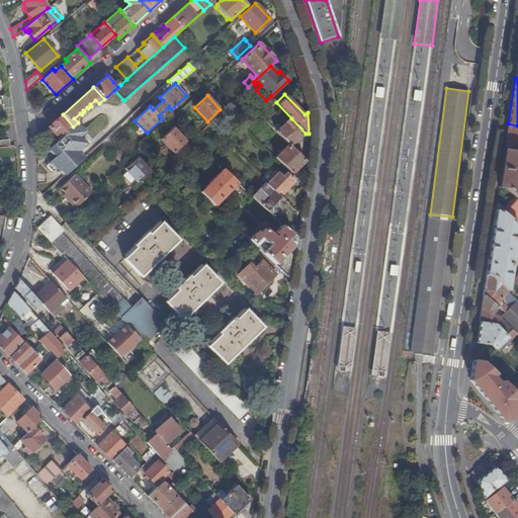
[(73,126),(63,114),(48,127),(53,133),(51,136),(56,142),(73,126)]
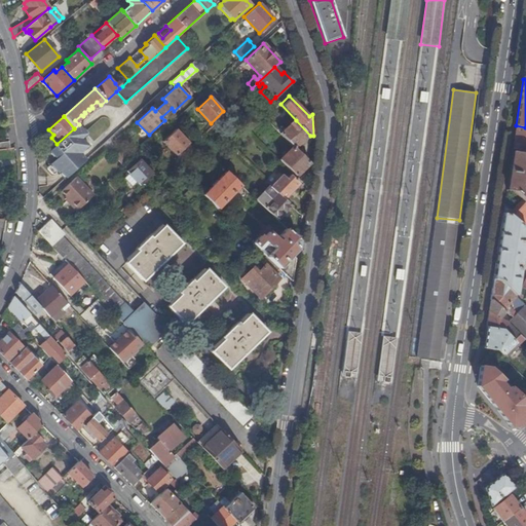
[(241,141),(251,132),(261,121),(256,116),(236,135),(241,141)]
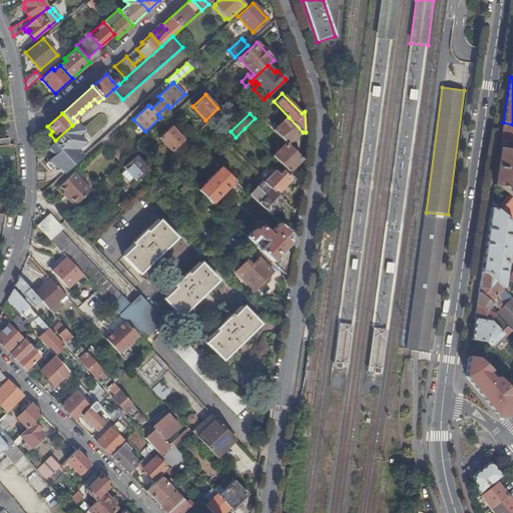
[(289,145),(303,132),(289,117),(274,130),(286,143),(289,145)]
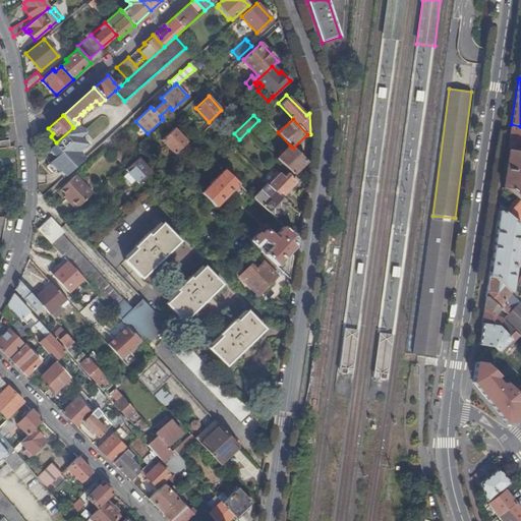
[(87,132),(78,123),(73,127),(56,142),(48,150),(53,156),(51,159),(48,162),(57,172),(57,171),(79,152),(88,143),(81,136),(87,132)]
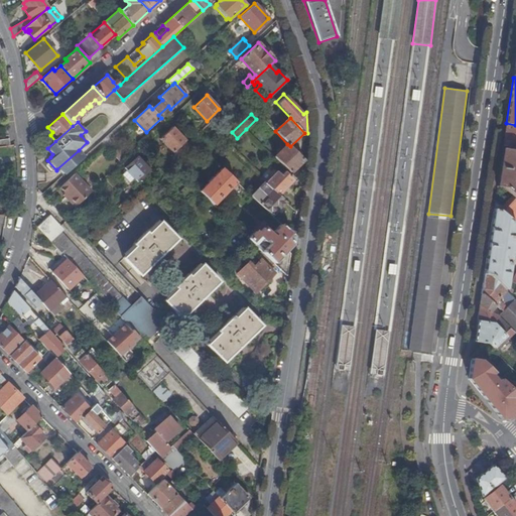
[(515,125),(506,123),(503,145),(515,146),(515,125)]
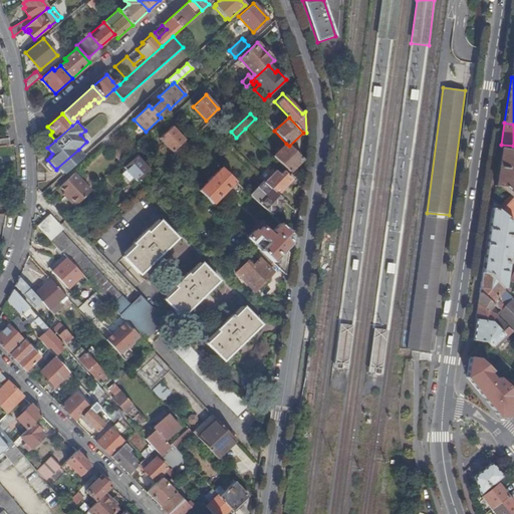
[(172,125),(159,138),(172,152),(185,140),(172,125)]
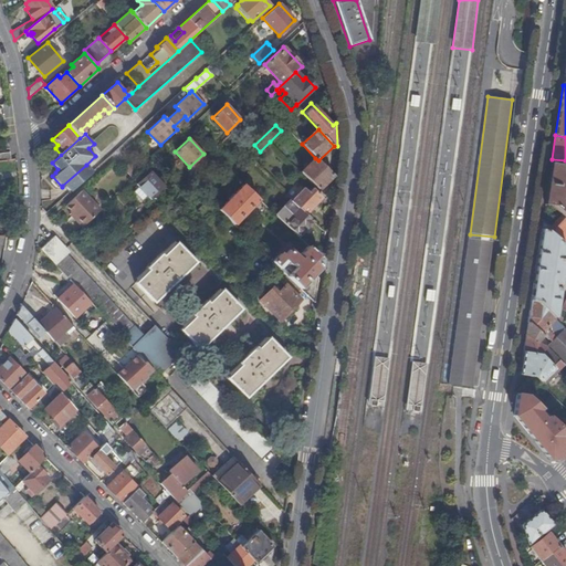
[(301,173),(318,189),(333,176),(318,160),(315,158),(307,166),(306,164),(303,166),(305,168),(301,173)]
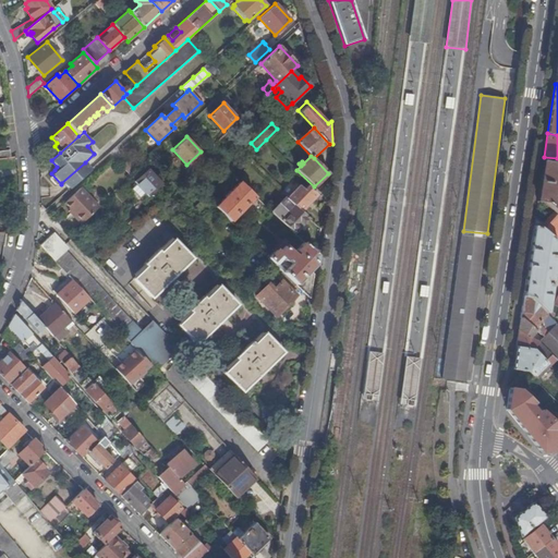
[(57,167),(51,160),(48,164),(55,170),(57,167)]
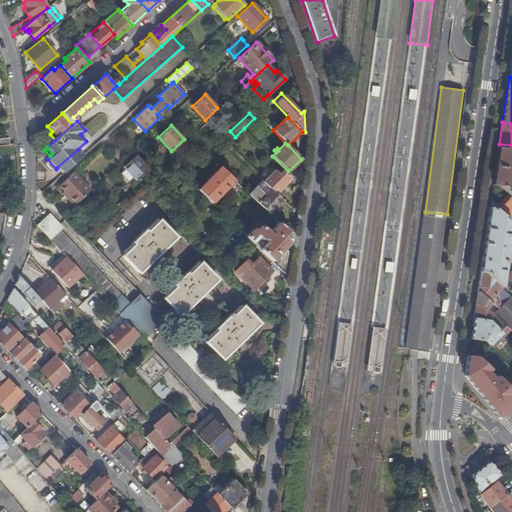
[(116,147),(111,152),(120,162),(125,157),(116,147)]
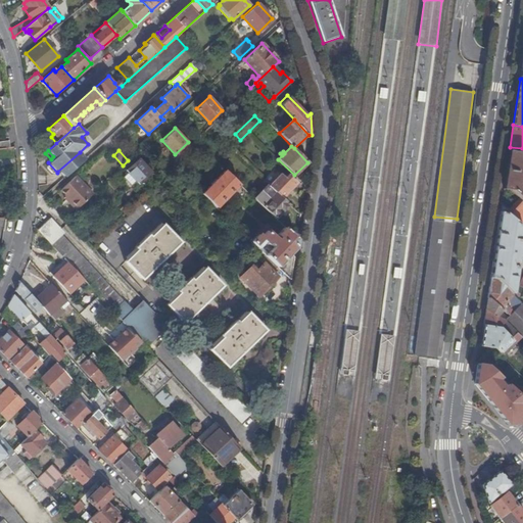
[(522,152),(510,151),(504,190),(510,191),(519,198),(522,202),(522,152)]
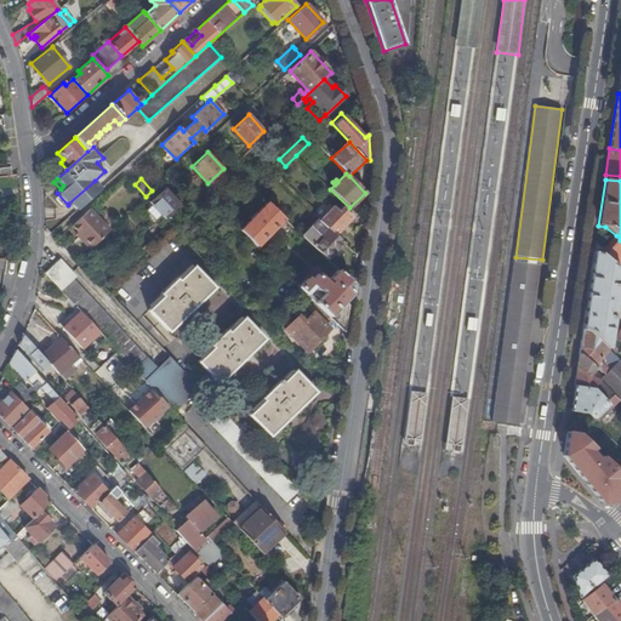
[(101,188),(95,181),(68,204),(75,211),(101,188)]
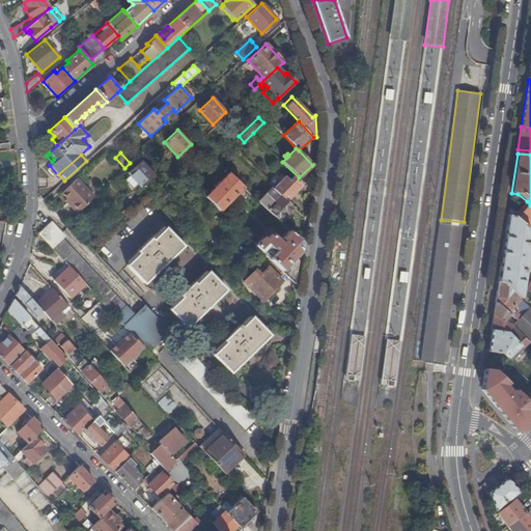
[(129,174),(138,185),(141,187),(155,174),(141,161),(128,173),(129,174)]
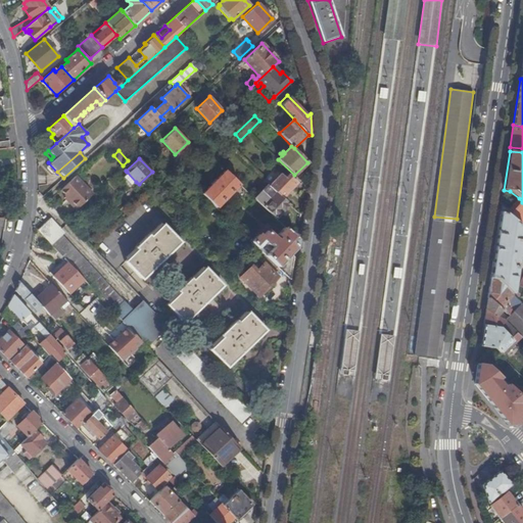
[(203,193),(217,206),(239,184),(226,171),(217,180),(216,180),(211,184),(211,185),(203,193)]
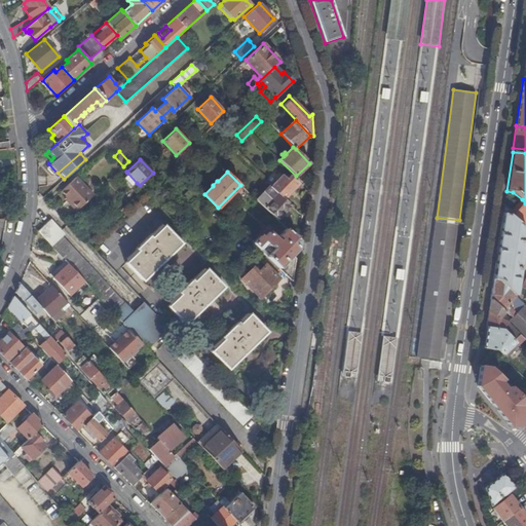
[(133,187),(137,183),(127,173),(123,177),(133,187)]
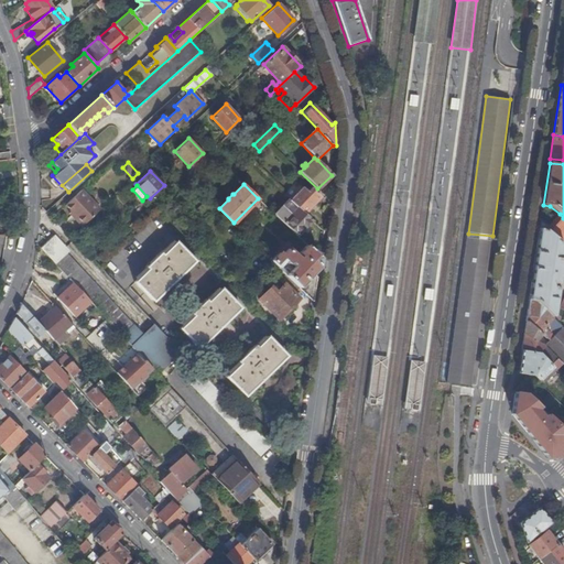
[(291,199),(305,214),(321,197),(312,187),(307,192),(303,186),(291,199)]
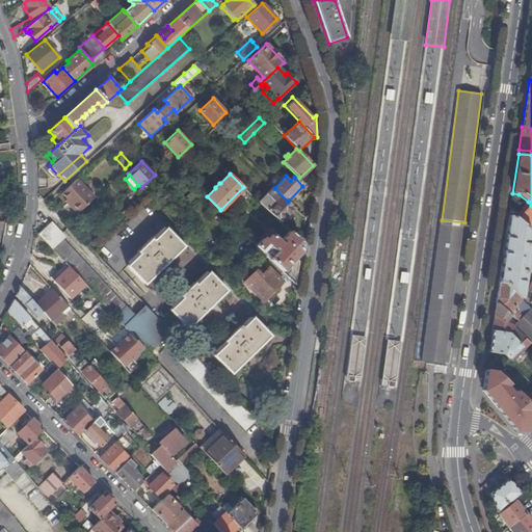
[(71,204),(69,206),(76,214),(92,198),(76,180),(61,194),(68,201),(71,204)]
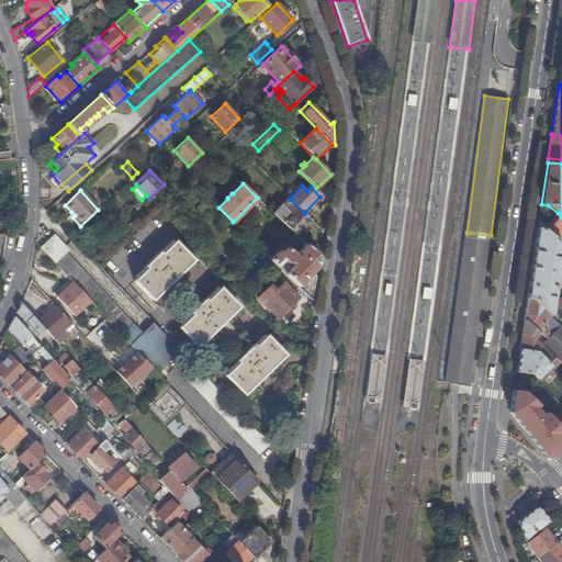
[(296,236),(312,220),(304,213),(290,199),(289,199),(274,214),(296,236)]
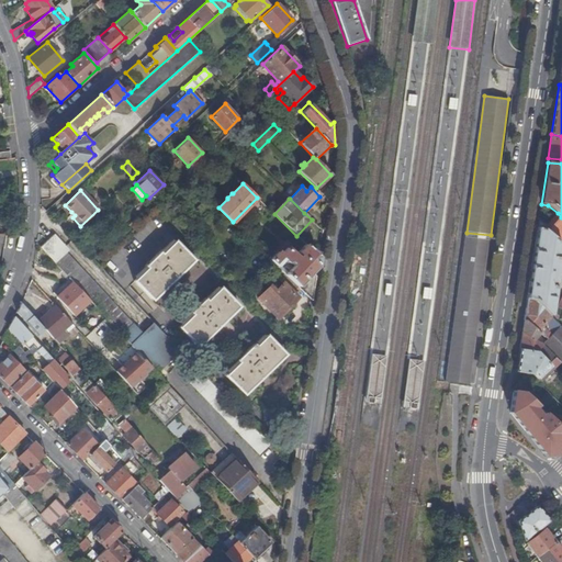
[(561,217),(558,213),(544,229),(561,244),(561,242),(561,217)]
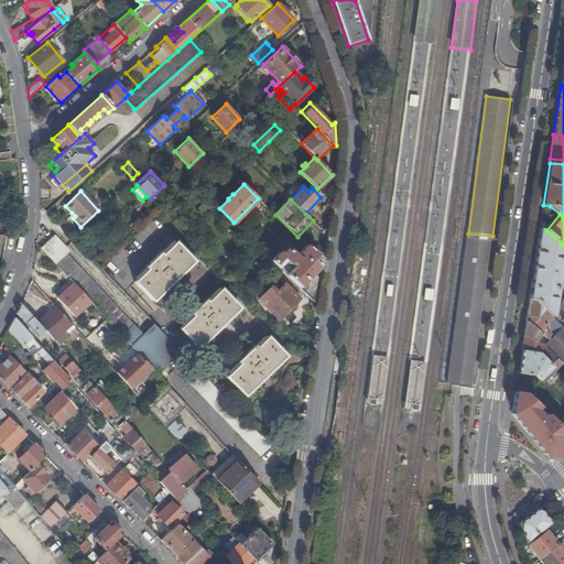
[(540,228),(529,300),(534,301),(552,317),(560,324),(563,316),(563,299),(561,307),(554,304),(557,282),(561,263),(563,263),(563,245),(546,230),(540,228)]
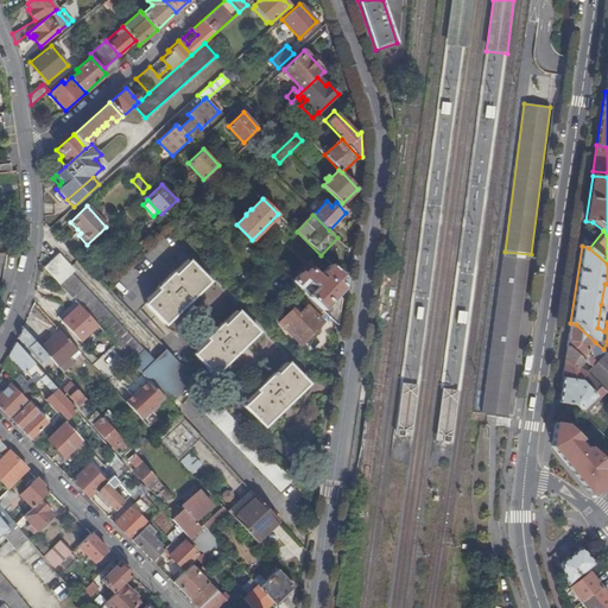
[(57,254),(44,267),(75,301),(78,305),(97,325),(133,363),(145,352),(69,270),(70,268),(57,254)]
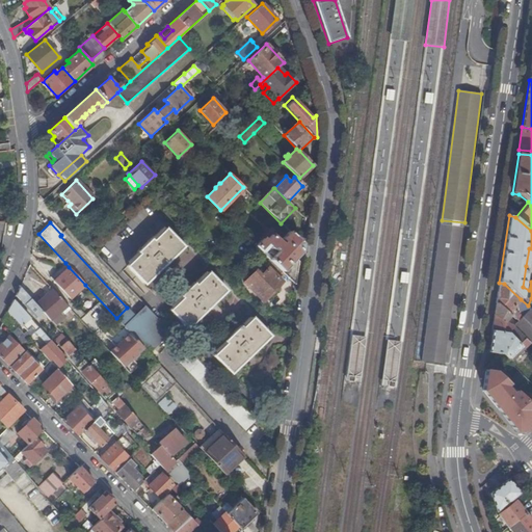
[(463,229),(441,225),(422,358),(445,363),(463,229)]
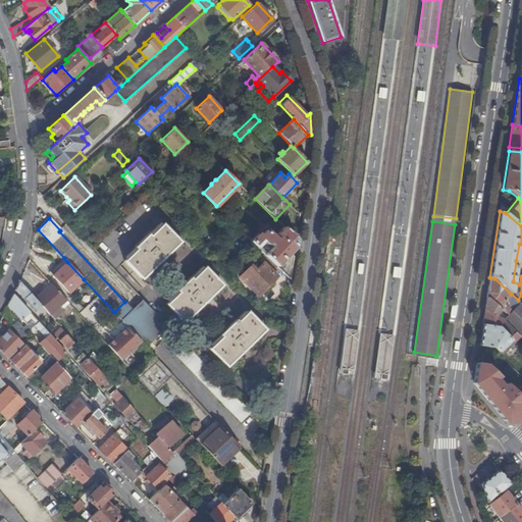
[(180,242),(163,223),(151,236),(149,233),(135,247),(137,249),(124,260),(142,278),(180,242)]
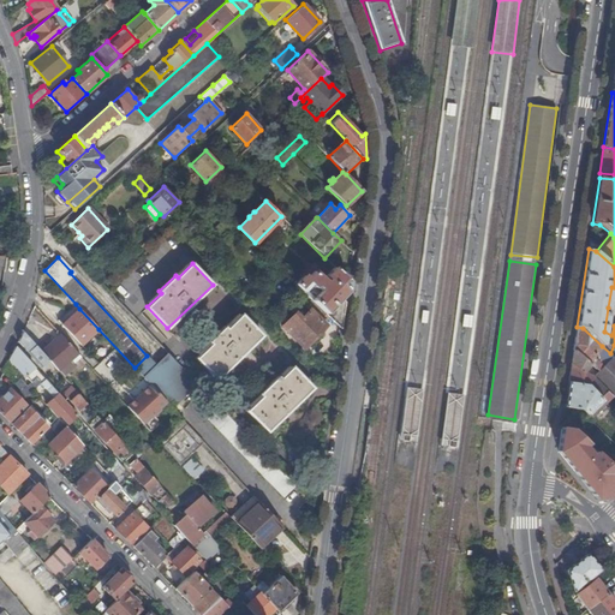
[(329,317),(342,329),(346,303),(341,298),(347,292),(348,281),(335,268),(327,276),(329,279),(327,282),(311,268),(304,275),(296,284),(304,292),(311,285),(314,287),(318,287),(322,291),(312,300),(317,305),(329,317)]
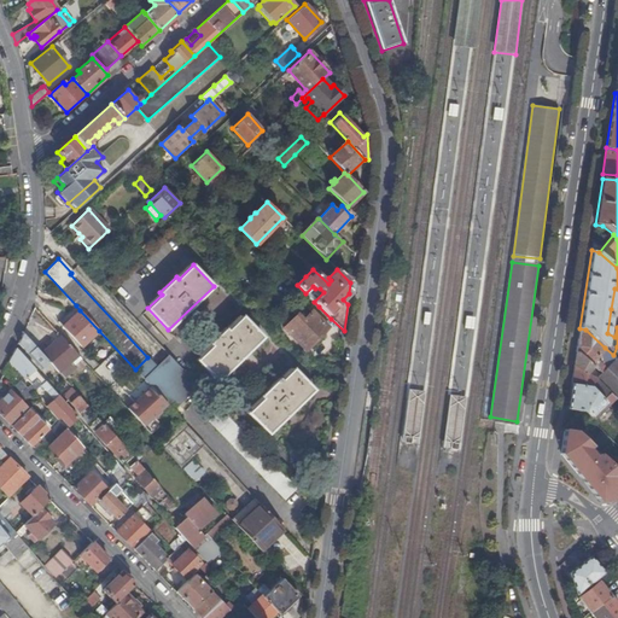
[(305,293),(314,302),(324,292),(320,289),(315,289),(313,286),(305,293)]
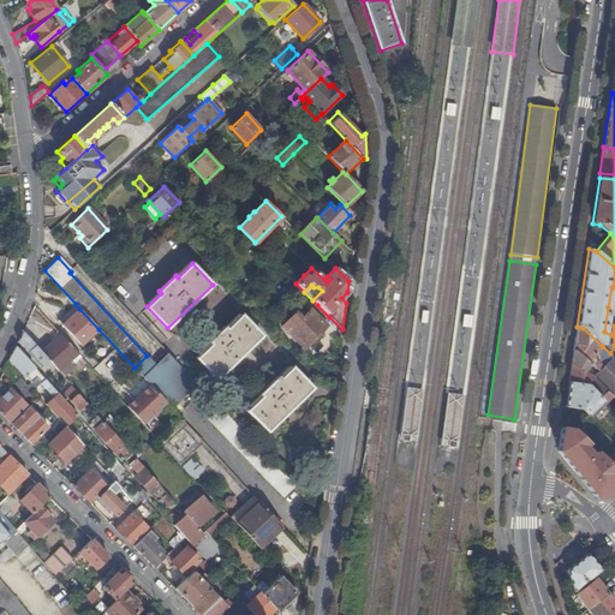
[(79,309),(76,304),(58,320),(61,324),(79,309)]
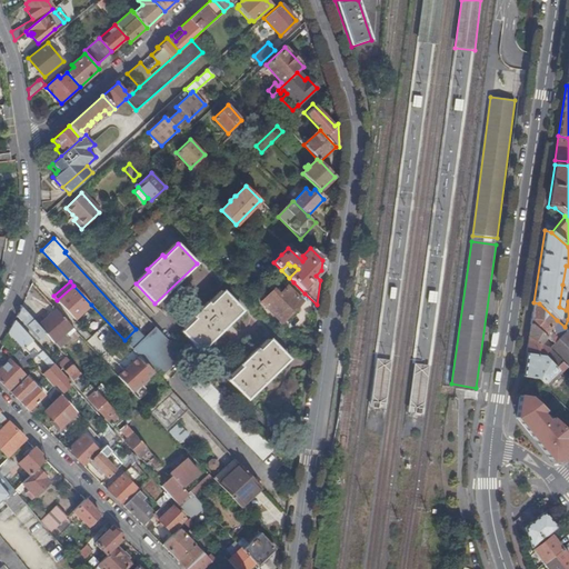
[(299,298),(305,293),(293,282),(288,288),(279,296),(275,290),(262,302),(281,322),(302,302),(299,298)]
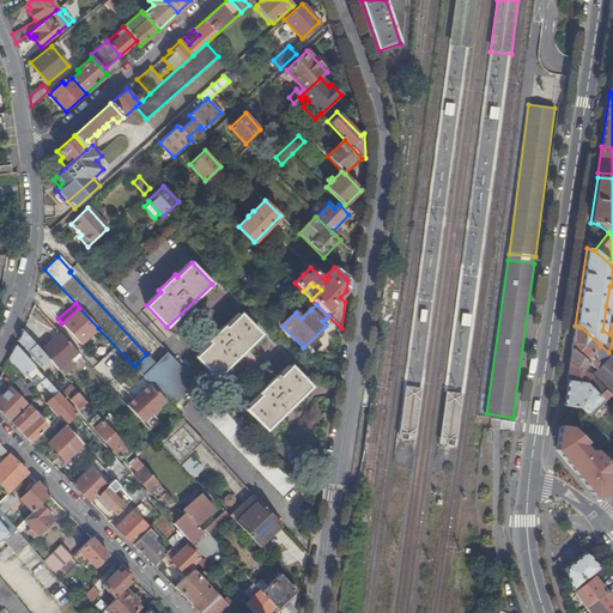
[(79,308),(61,323),(80,345),(98,328),(79,308)]
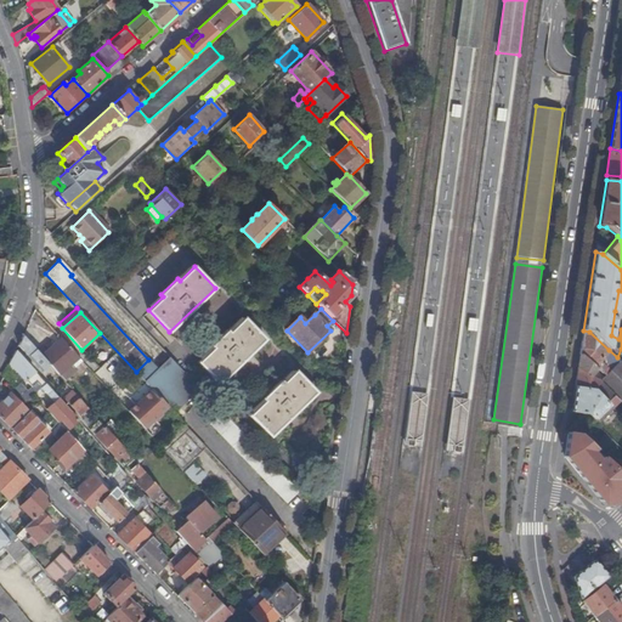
[(265,339),(244,317),(230,332),(227,329),(210,345),(213,348),(198,361),(219,383),(265,339)]
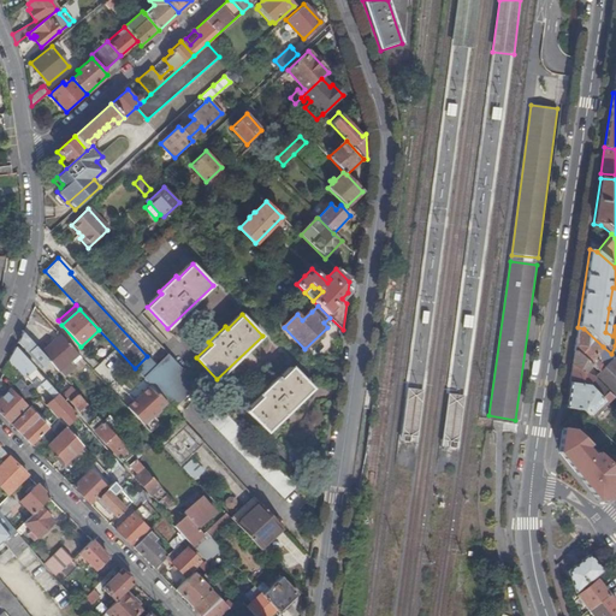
[(578,327),(574,349),(593,365),(594,362),(592,361),(594,359),(603,347),(584,329),(578,327)]
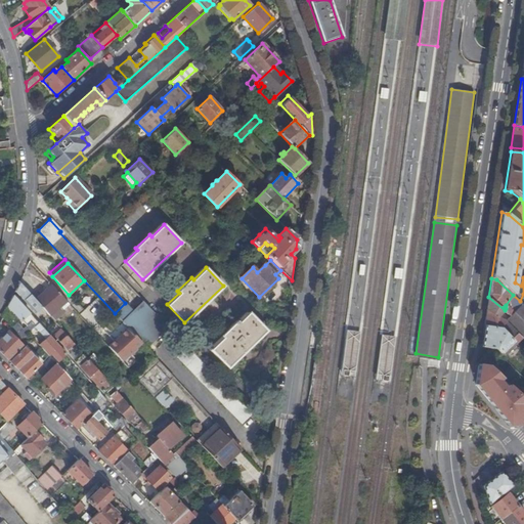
[(19,282),(15,292),(35,312),(39,317),(45,311),(36,300),(19,282)]
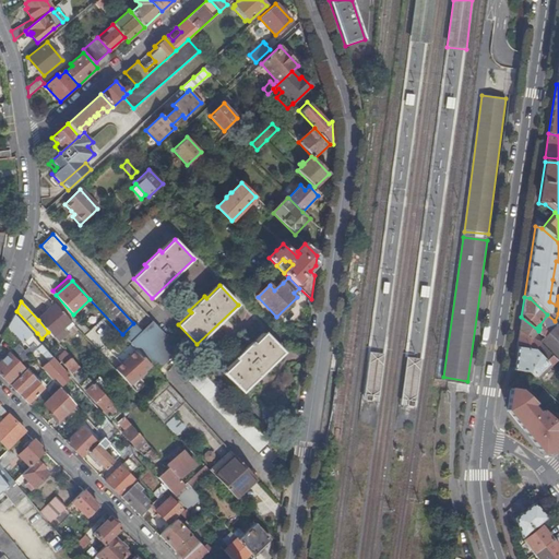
[(38,320),(48,332),(54,339),(71,322),(56,305),(38,320)]
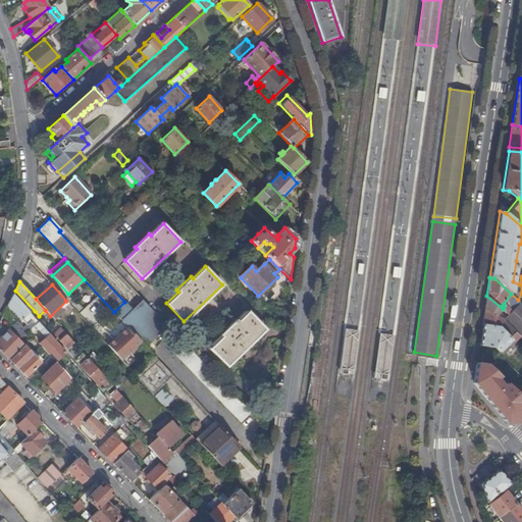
[(34,325),(38,321),(13,294),(7,304),(25,324),(31,321),(34,325)]
